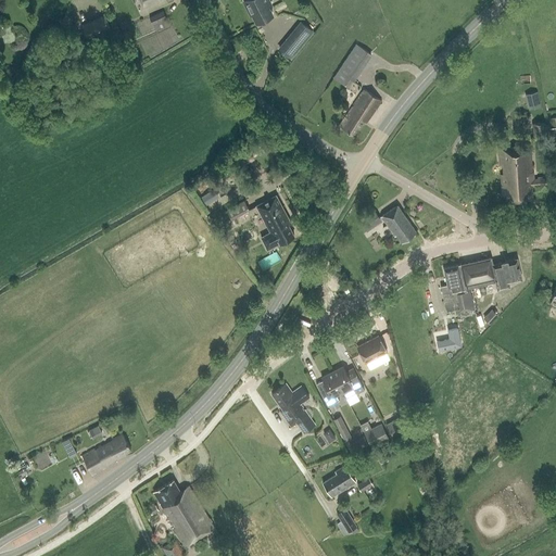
[(142,0),(148,11),(169,0),(142,0)]
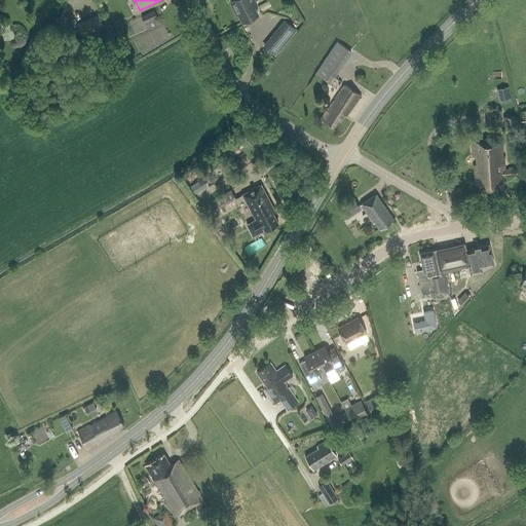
[(239,14),(243,23),(258,14),(254,6),(257,5),(254,0),(233,0),(231,1),(237,14),(239,14)]
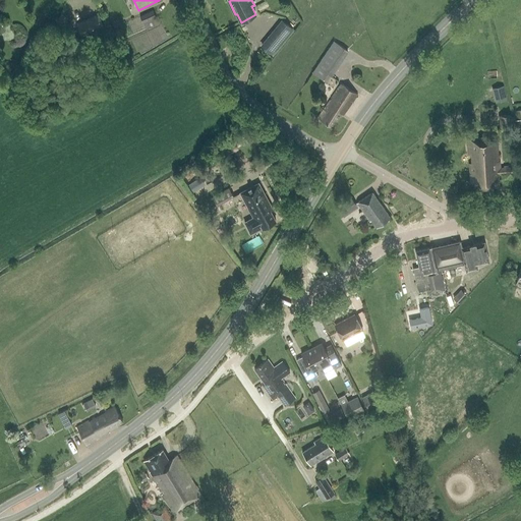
[(140,15),(146,29),(159,23),(154,10),(140,15)]
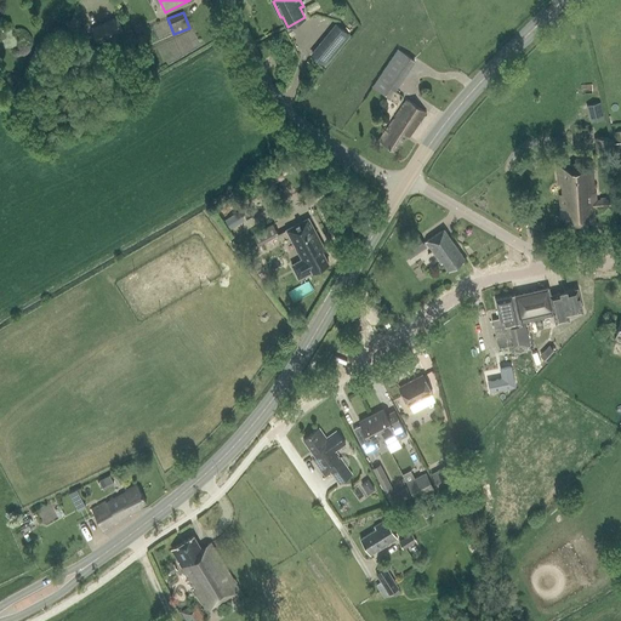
[(74,15),(66,27),(74,33),(83,22),(74,15)]
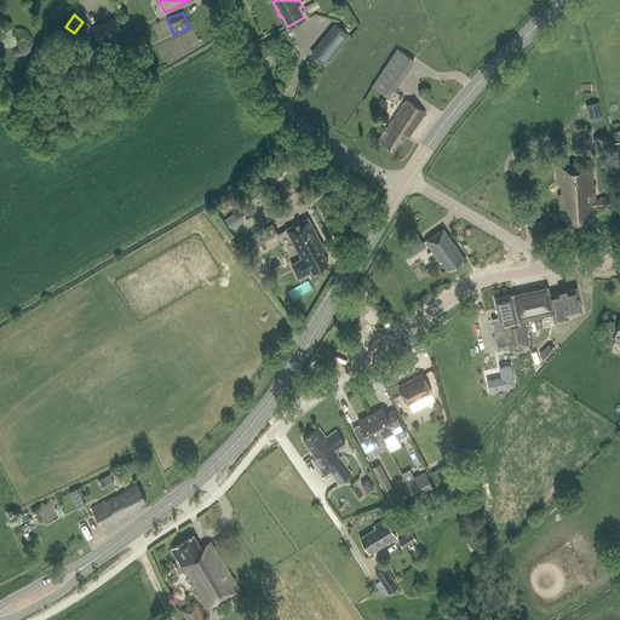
[(118,17),(92,29),(98,42),(124,32),(118,17)]
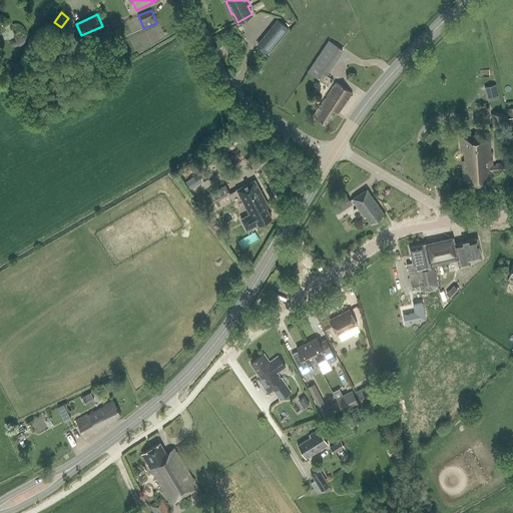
[(289,28),(280,21),(270,31),(280,39),(289,28)]
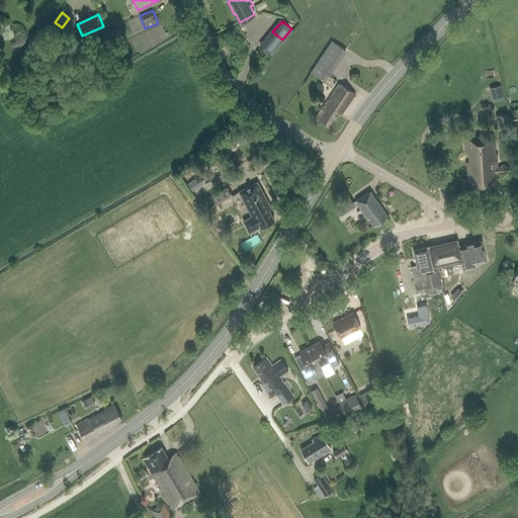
[(332,40),(311,72),(326,82),(347,51),(332,40)]
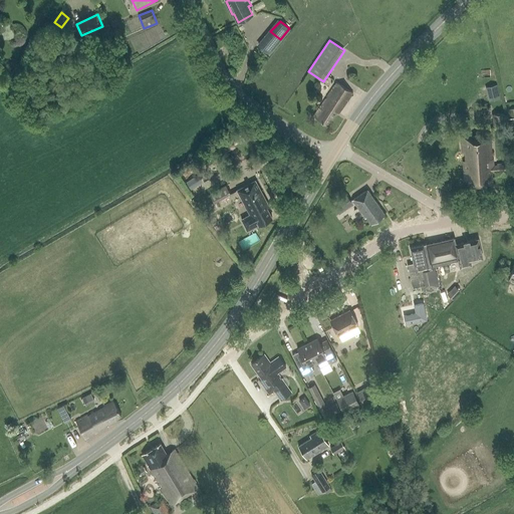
[(339,113),(353,92),(337,82),(314,116),(328,125),(337,112),(339,113)]
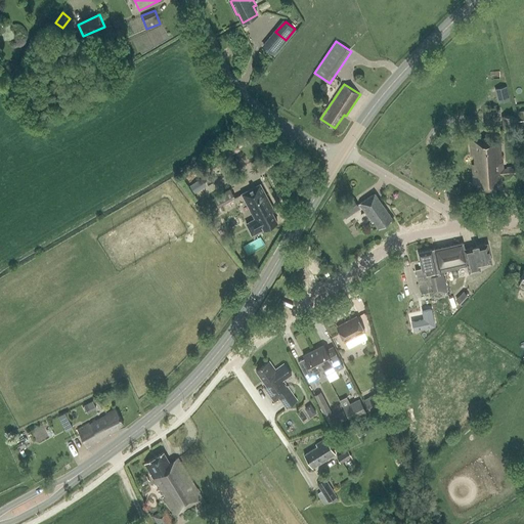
[(495,89),(498,102),(510,100),(507,86),(495,89)]
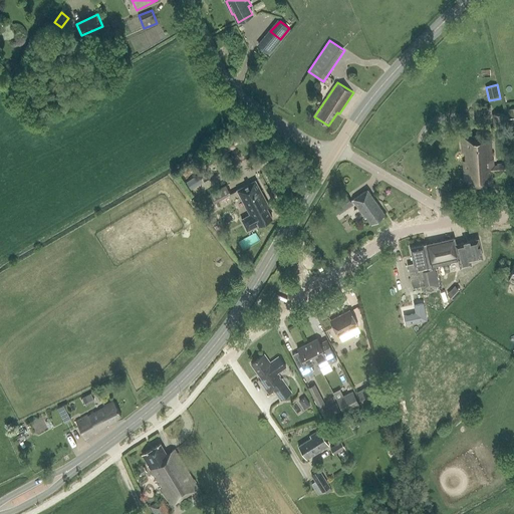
[(493,114),(494,127),(507,126),(506,113),(493,114)]
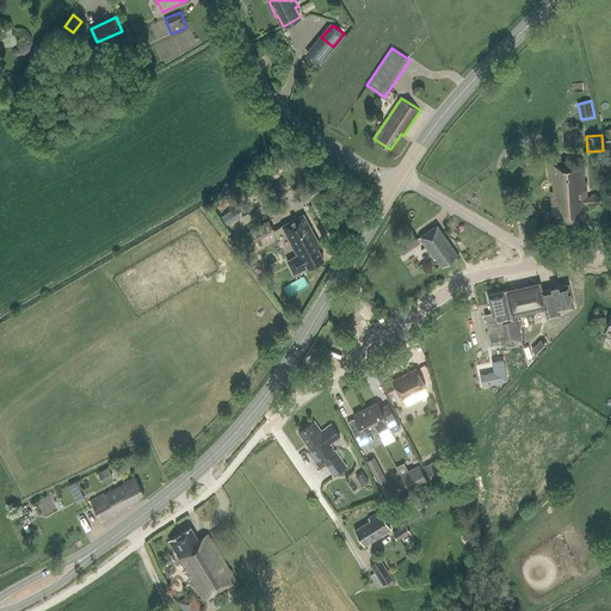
[(585,218),(584,205),(586,205),(584,161),(548,164),(551,214),(562,214),(562,220),(585,218)]
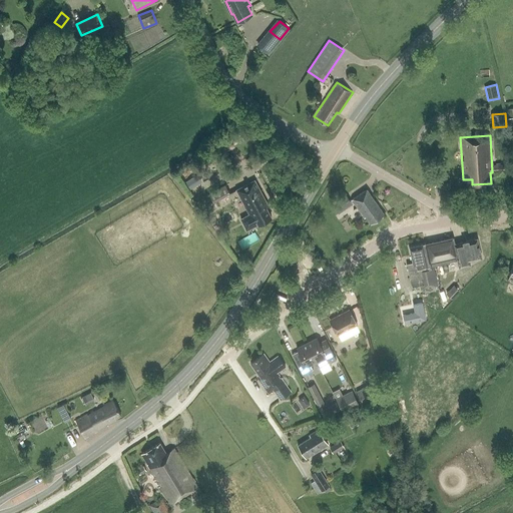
[(190,189),(202,181),(197,174),(185,181),(190,189)]
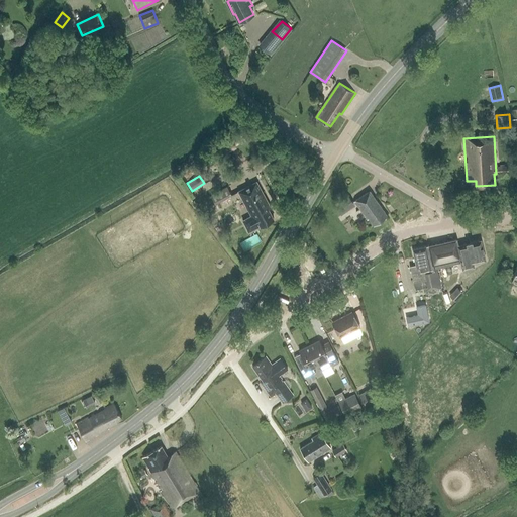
[(274,219),(266,204),(269,203),(256,181),(239,191),(252,216),(243,221),(249,232),(262,225),(263,226),(274,219)]
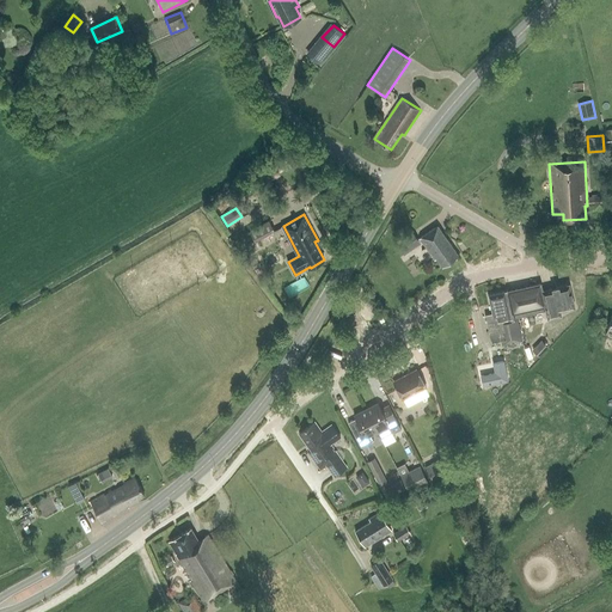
[(270,221),(250,231),(255,240),(275,230),(270,221)]
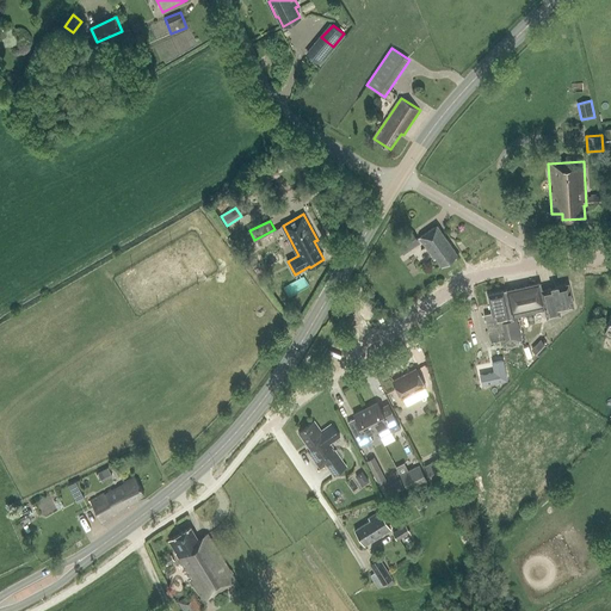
[(437,226),(419,238),(434,258),(436,257),(442,265),(456,254),(456,252),(437,226)]
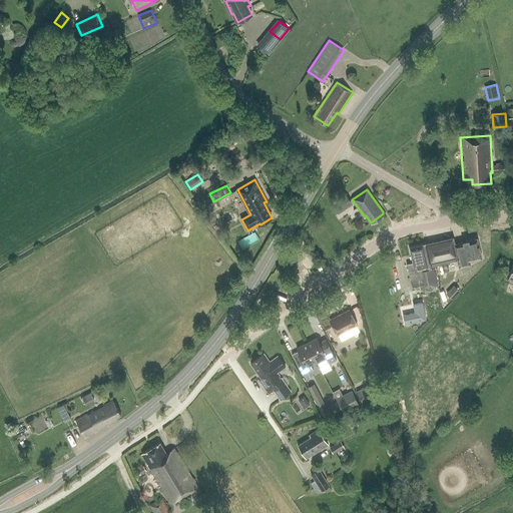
[(346,194),(344,195),(332,203),(336,210),(339,214),(353,204),(346,194)]
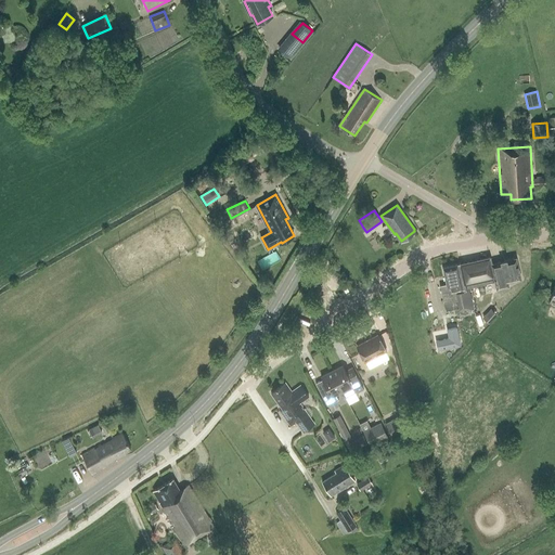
[(447,311),(455,309),(456,313),(460,313),(460,315),(470,313),(470,310),(475,310),(470,289),(467,289),(467,288),(495,282),(497,288),(508,285),(507,282),(521,279),(516,257),(492,262),(491,257),(443,268),(448,284),(441,285),(444,302),(446,302),(447,311)]
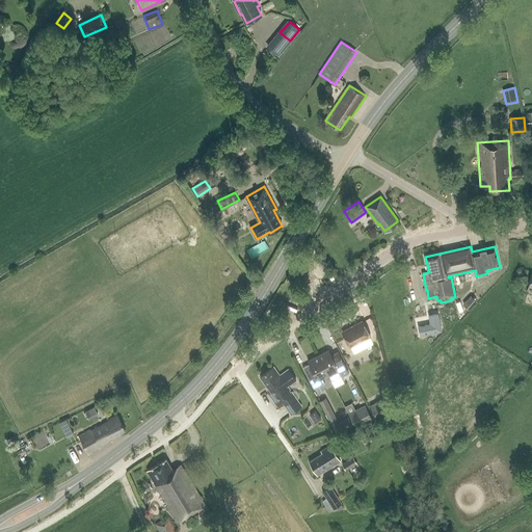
[(471,296),(467,300),(473,306),(477,301),(471,296)]
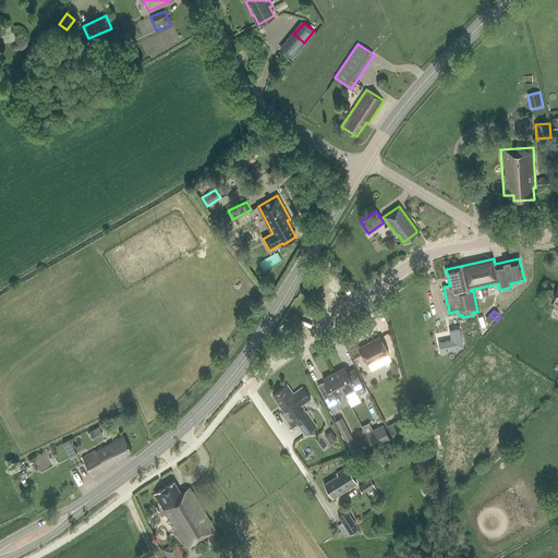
[(452,342),(438,344),(440,353),(463,349),(460,331),(451,334),(452,342)]
